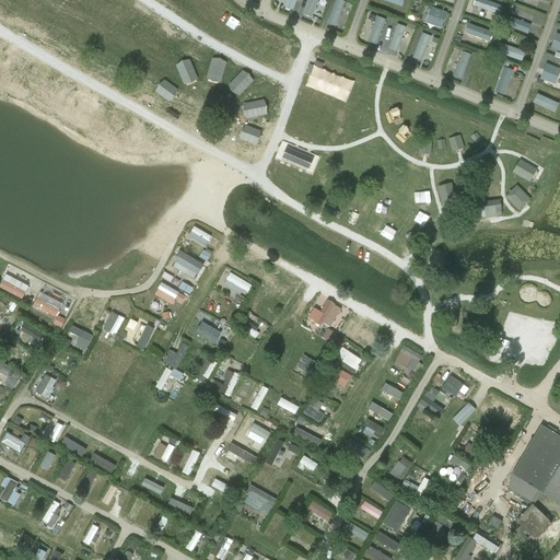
[(286,0),(283,8),(293,11),(296,0),(286,0)]
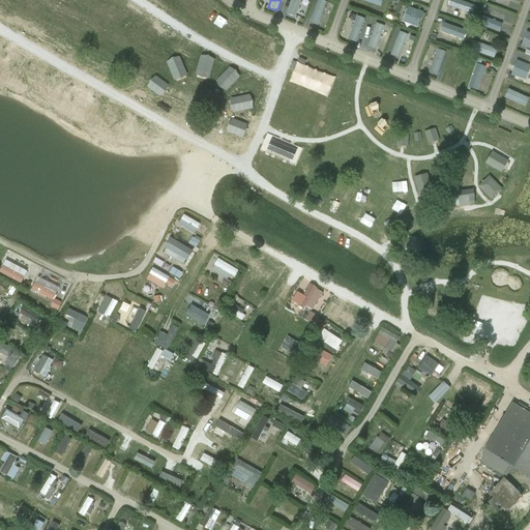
[(291,0),(287,13),(295,18),(301,0),(291,0)]
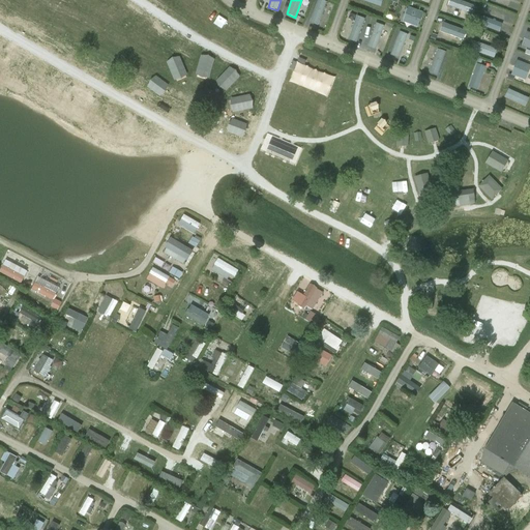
[(320,0),(318,0),(310,23),(318,26),(326,2),(320,0)]
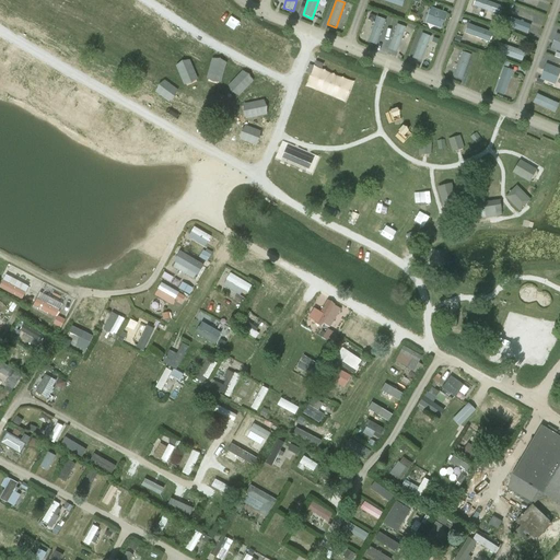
[(482,0),(475,0),(473,7),(499,15),(502,7),(482,0)]
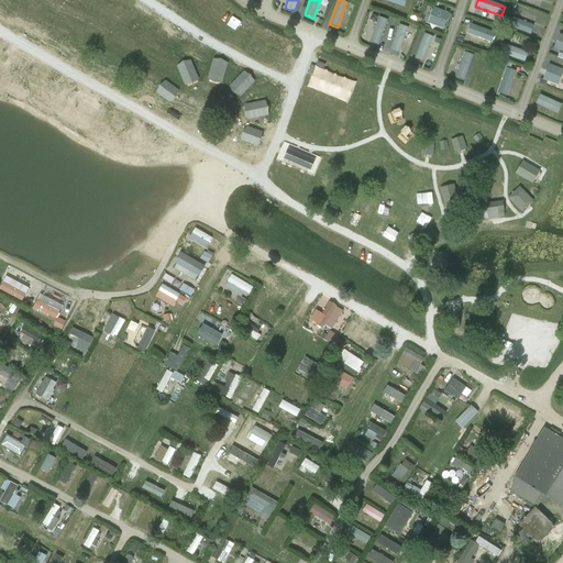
[(428,23),(443,29),(449,13),(433,8),(428,23)]
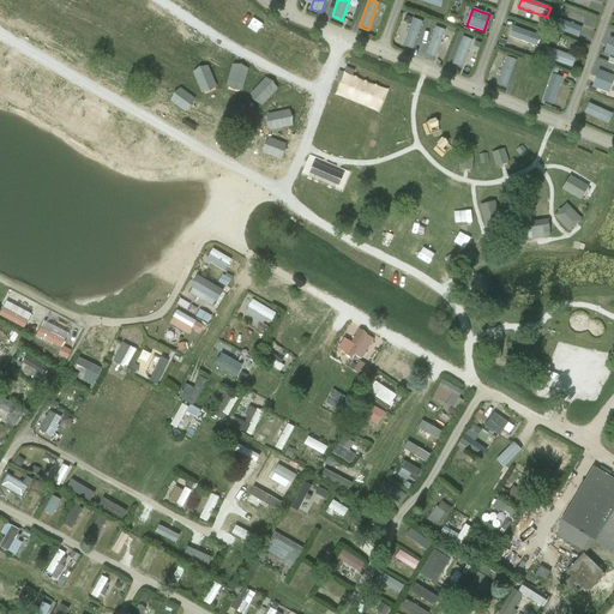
[(413,49),(422,23),(413,19),(403,46),(413,49)]
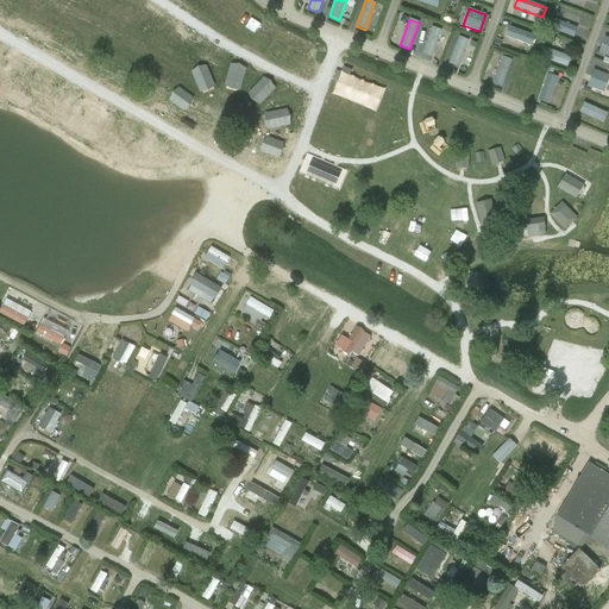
[(554,19),(551,29),(573,37),(577,27),(554,19)]
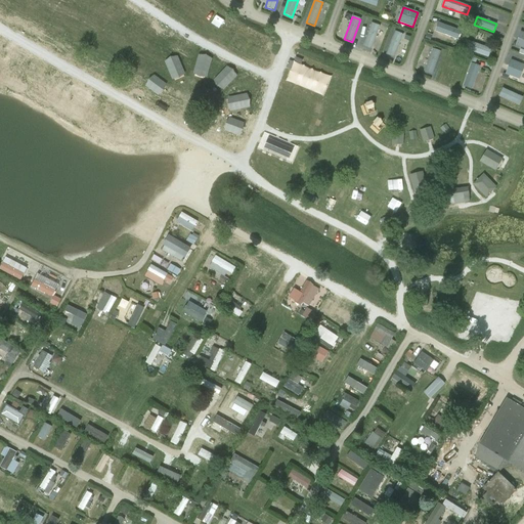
[(457,40),(461,31),(438,23),(435,32),(457,40)]
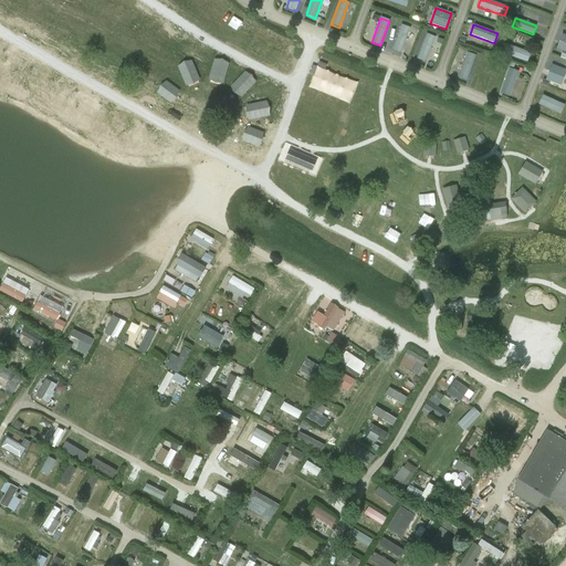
[(410,28),(401,25),(392,50),(401,53),(410,28)]
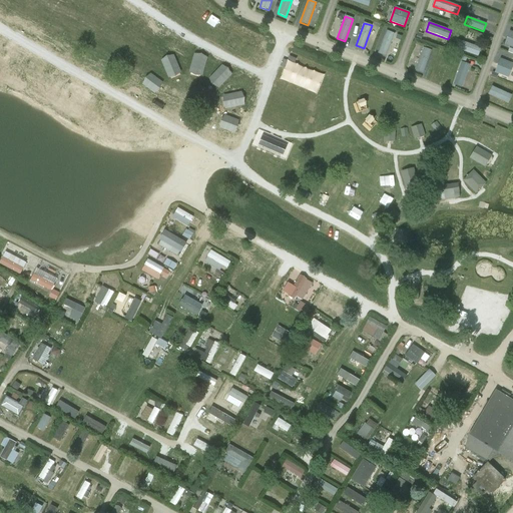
[(394,34),(387,30),(378,53),(386,56),(394,34)]
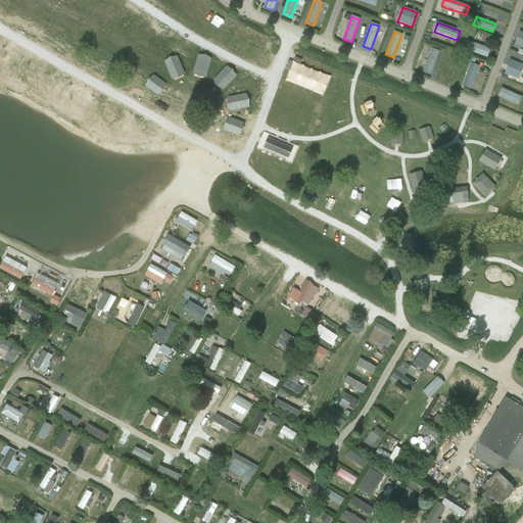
[(522,33),(519,32),(514,46),(522,48),(522,33)]
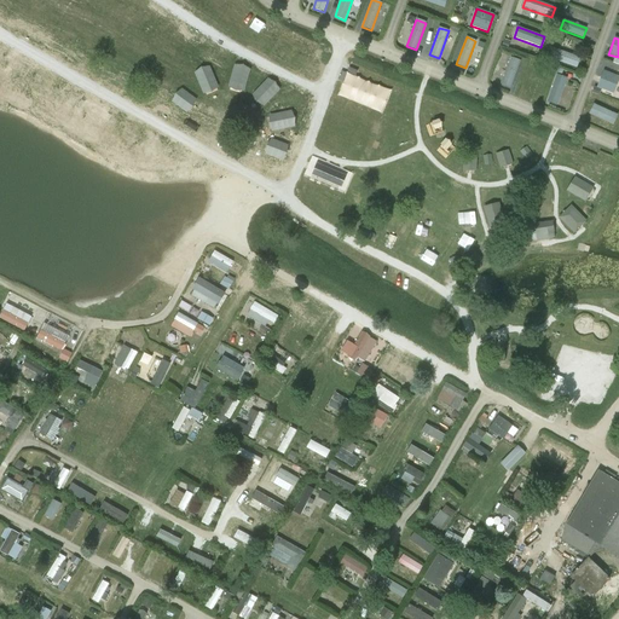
[(553,48),(549,58),(577,68),(580,58),(553,48)]
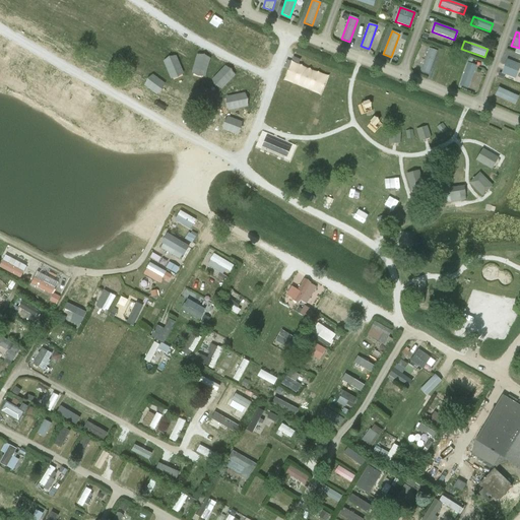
[(0,62),(10,51),(0,43),(0,42),(0,62)]
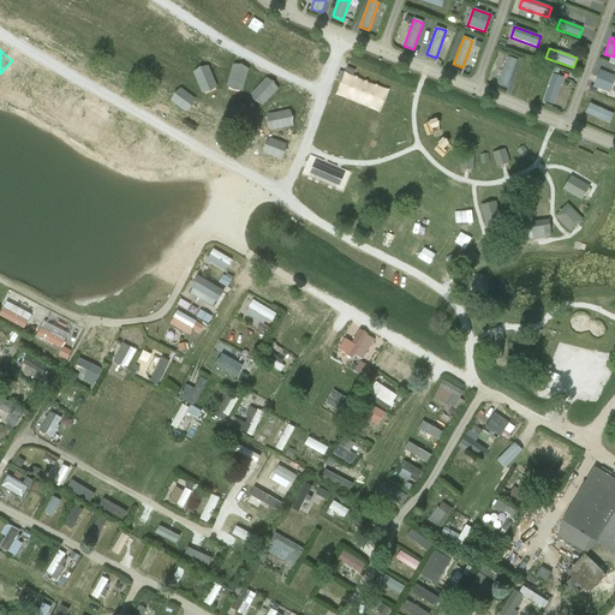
[(517,61),(507,58),(497,85),(507,88),(517,61)]
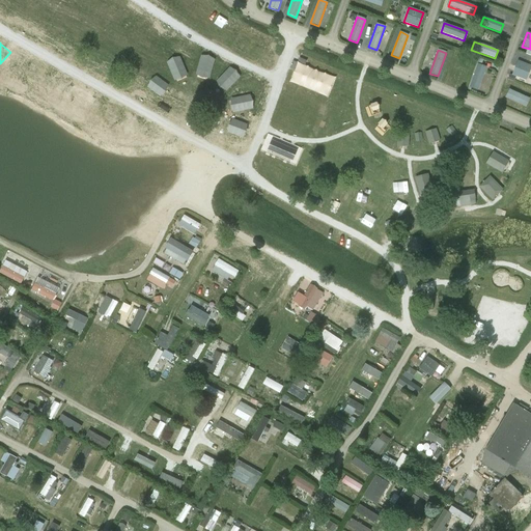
[(317,77),(320,68),(298,58),(295,65),(317,77)]
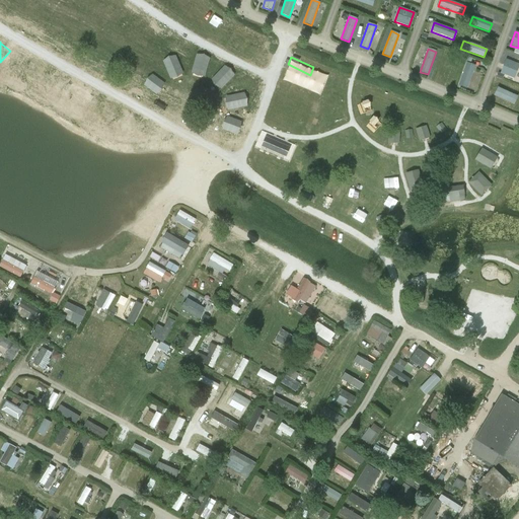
[(514,79),(518,66),(518,64),(506,60),(501,73),(504,75),(514,79)]
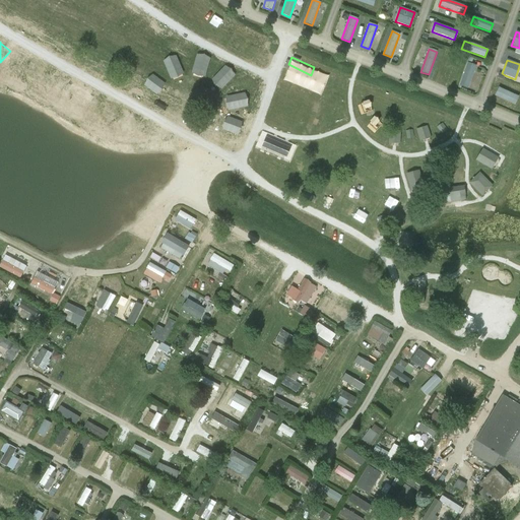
[(467,88),(476,66),(467,63),(459,85),(467,88)]
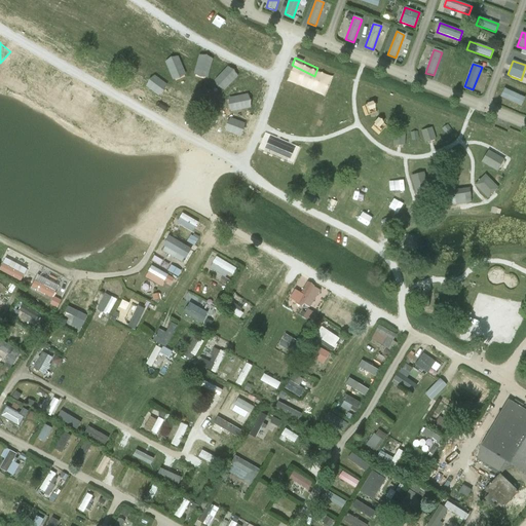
[(288,77),(285,84),(307,94),(310,86),(288,77)]
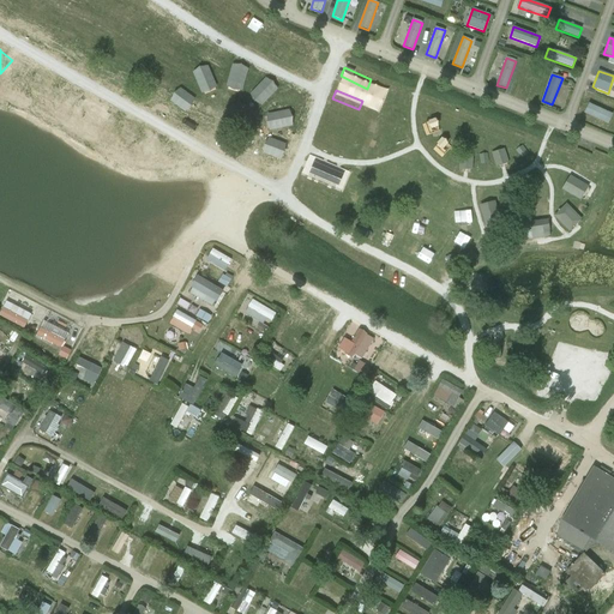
[(67,92),(65,106),(73,108),(76,94),(67,92)]
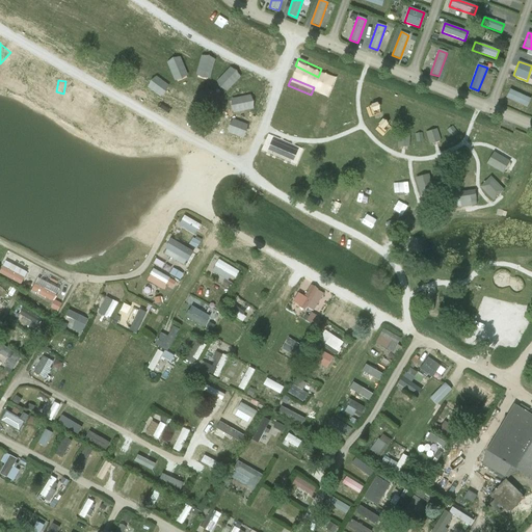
[(86,96),(97,99),(99,94),(88,89),(86,96)]
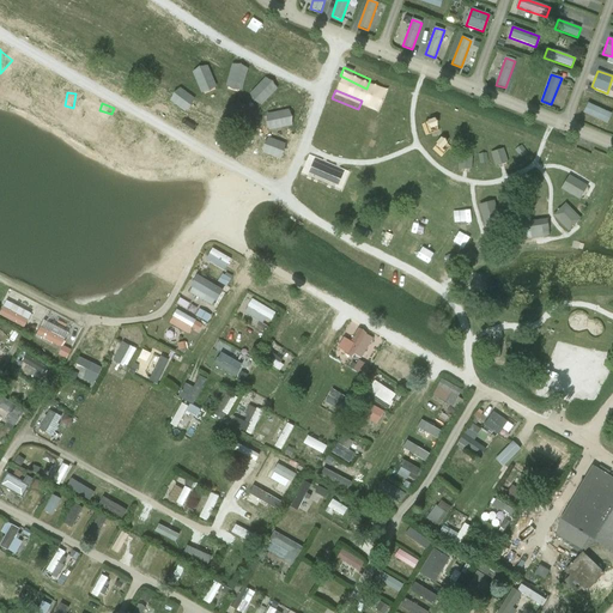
[(588,103),(583,113),(607,123),(611,114),(588,103)]
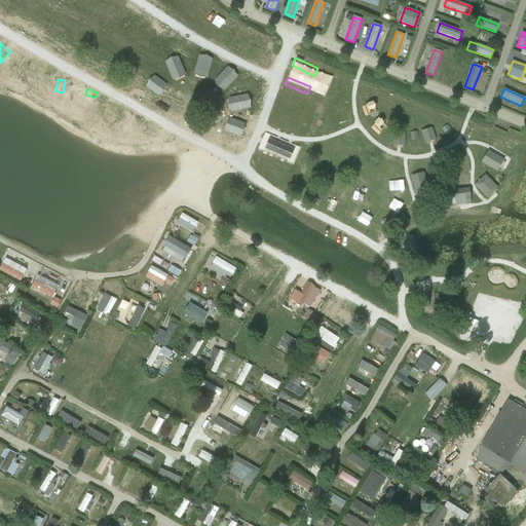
[(282,91),(278,99),(301,109),(304,101),(282,91)]
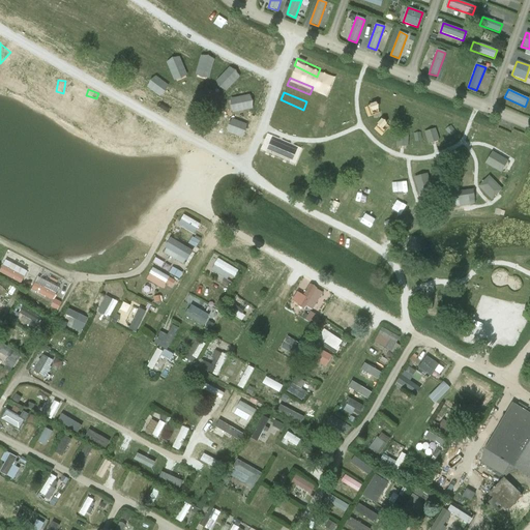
[(277,109),(274,116),(297,125),(300,118),(277,109)]
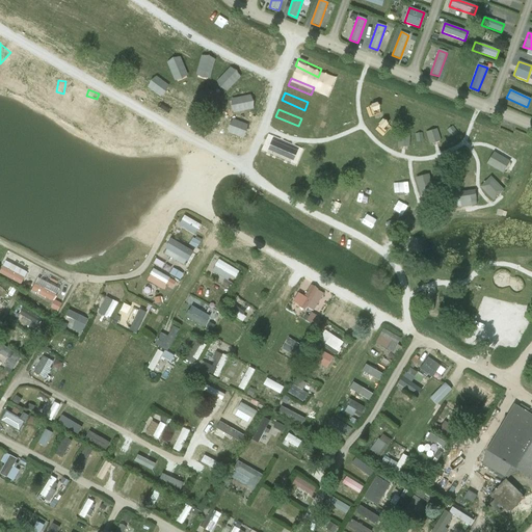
[(460,140),(466,125),(443,116),(436,132),(460,140)]
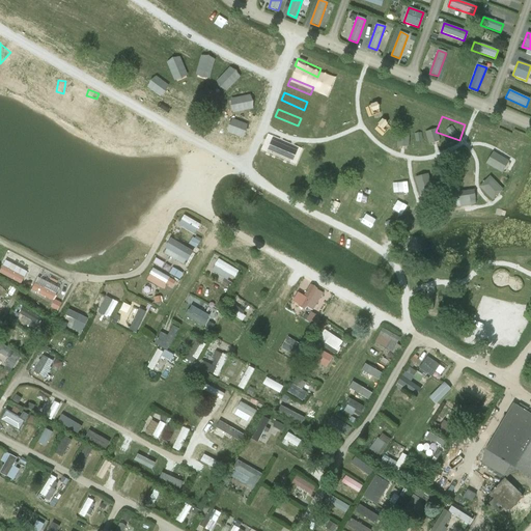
[(133,132),(139,120),(133,117),(127,129),(133,132)]
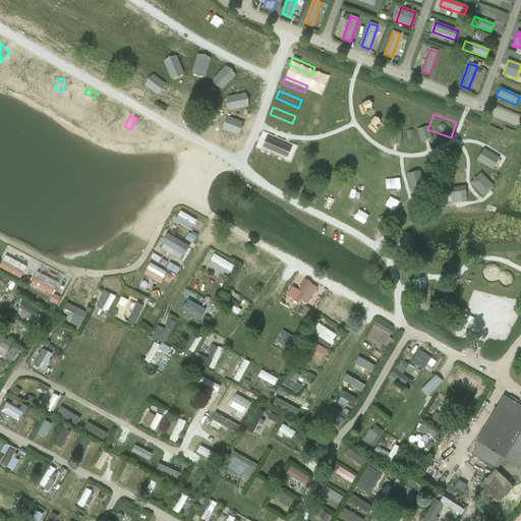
[(115,122),(109,135),(123,141),(129,128),(115,122)]
